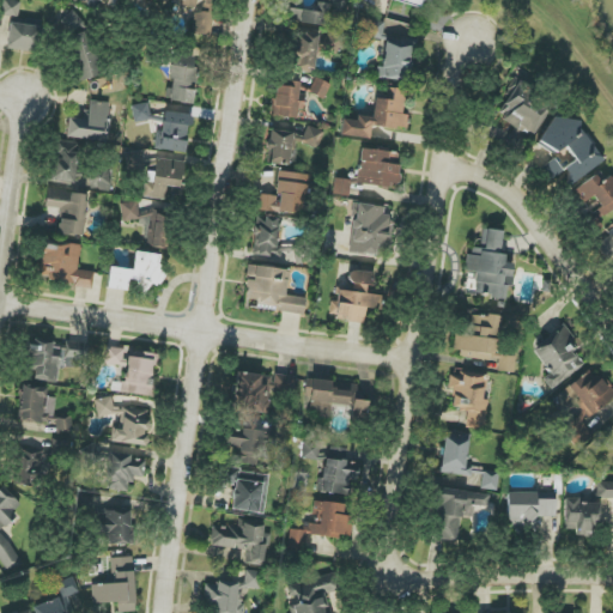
[(4,0),(1,16),(18,18),(20,2),(7,0),(4,0)]
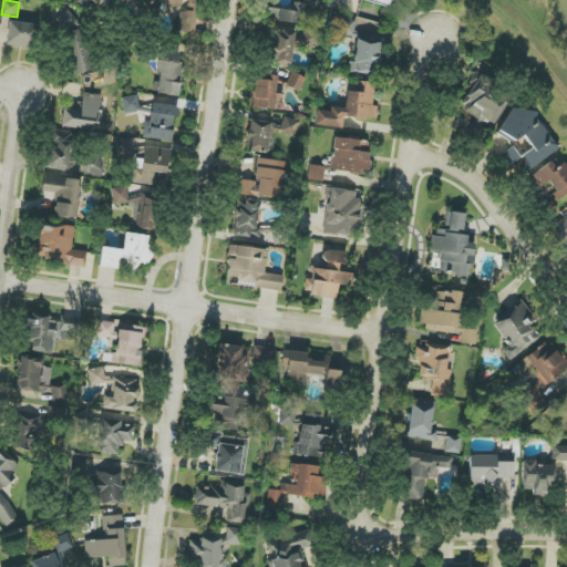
[(178,31),(196,32),(198,0),(167,0),(168,7),(181,8),(181,0),(182,0),(187,0),(187,11),(181,11),(178,31)]
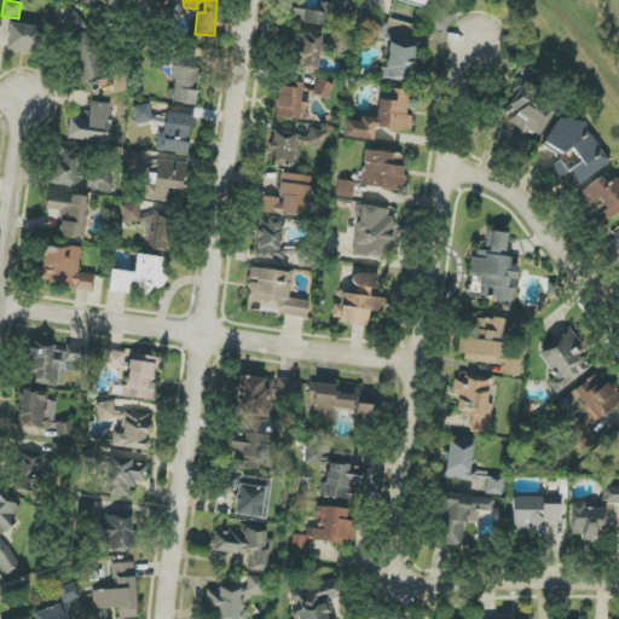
[(331,25),(331,4),(317,4),(317,7),(307,6),(307,0),(290,0),(290,23),(331,25)]
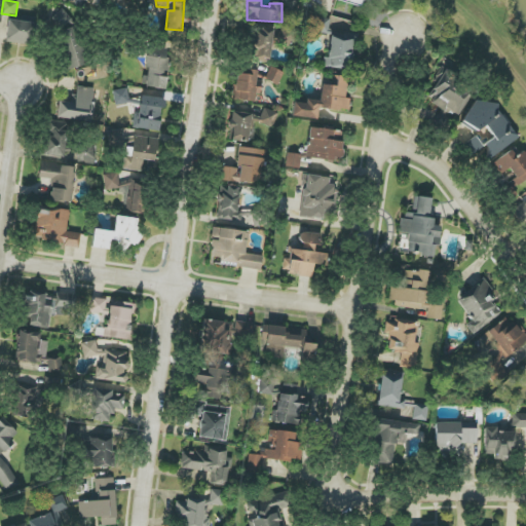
[(299,0),(286,0),(285,8),(299,10),(299,0)]
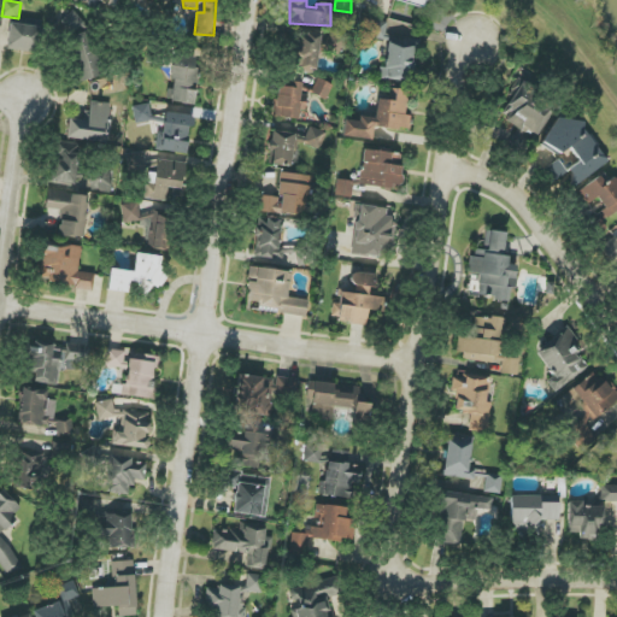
[(83,12),(64,17),(70,39),(68,40),(80,82),(101,76),(83,12)]
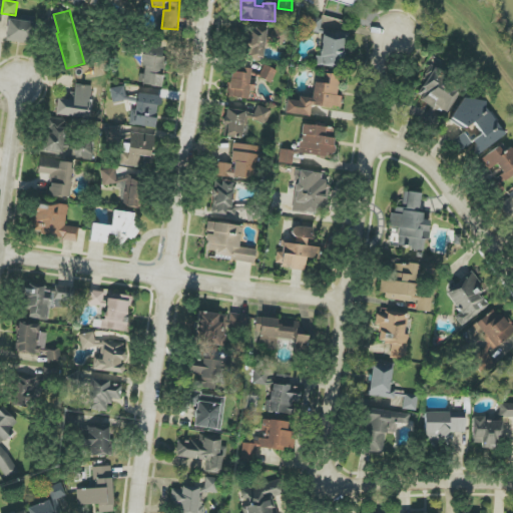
[(322,19),(307,17),(306,31),(320,33),(322,19)]
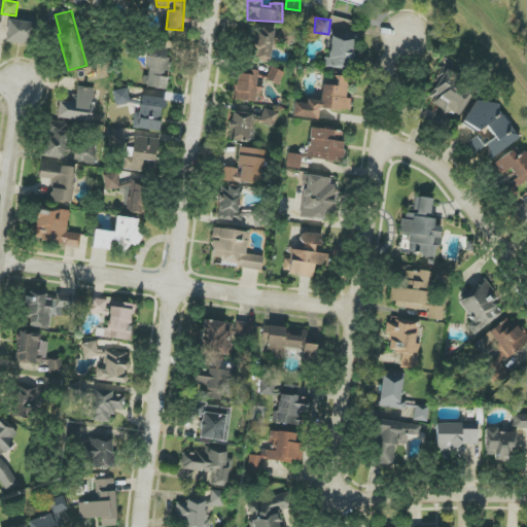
[(31,45),(34,24),(9,20),(5,41),(31,45)]
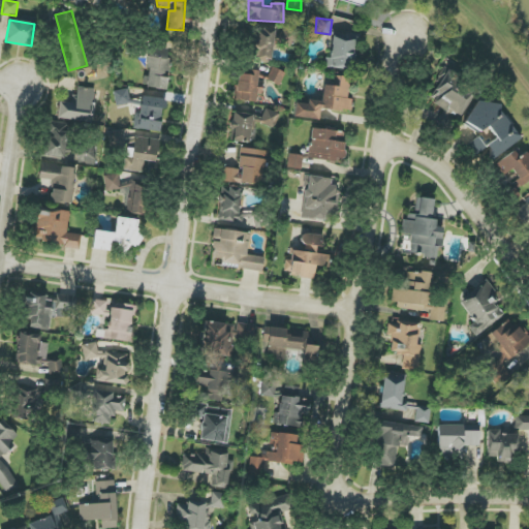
[(275,30),(255,29),(252,61),(272,63),(275,30)]
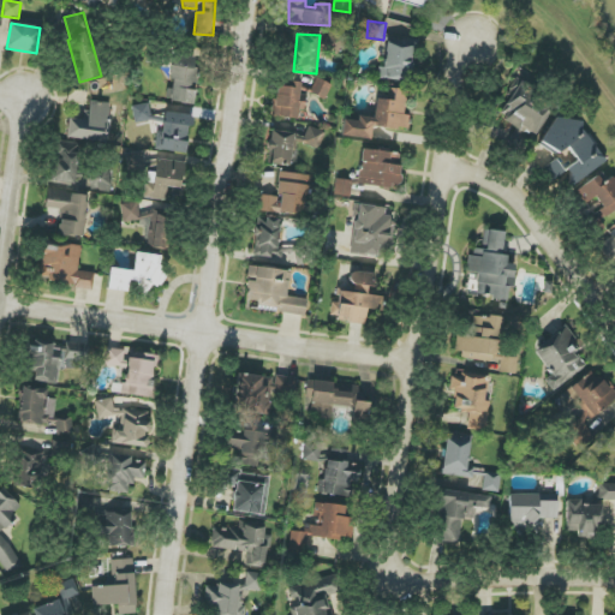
[(411,42),(384,43),(386,65),(378,65),(380,81),(412,79),(411,42)]
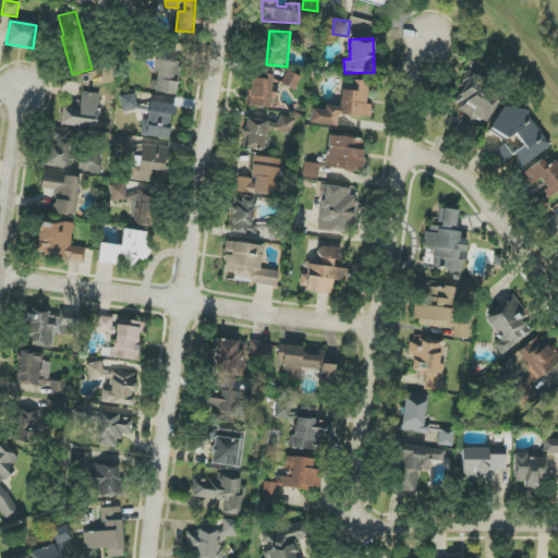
[(177,95),(181,61),(176,61),(177,52),(157,50),(154,93),(177,95)]
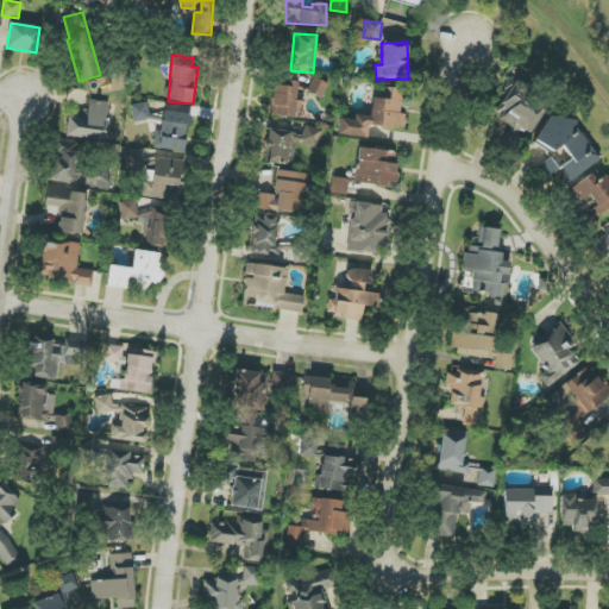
[(321,99),(328,85),(315,79),(308,93),(321,99)]
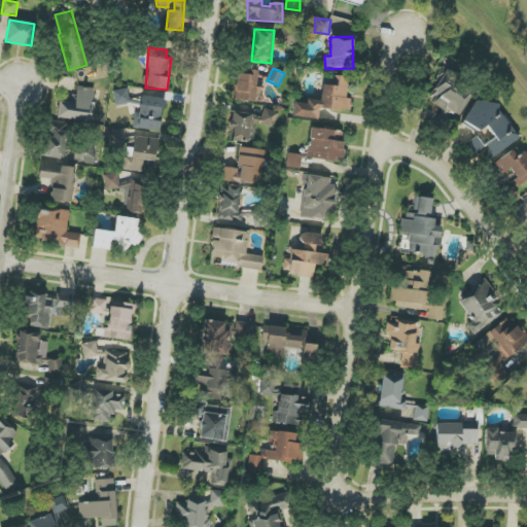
[(460,116),(472,92),(457,84),(460,76),(444,69),(428,102),(460,116)]
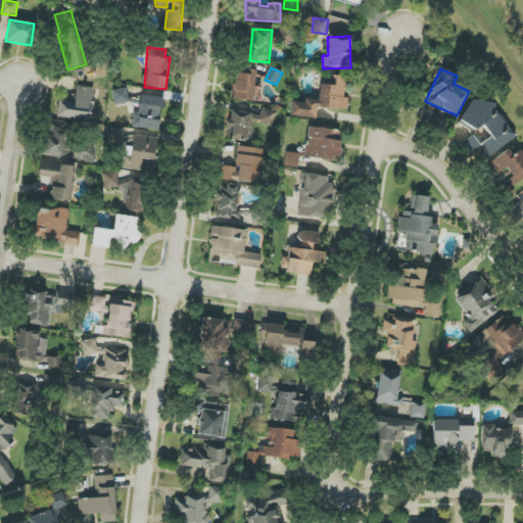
[(235,69),(232,99),(256,102),(260,73),(235,69)]
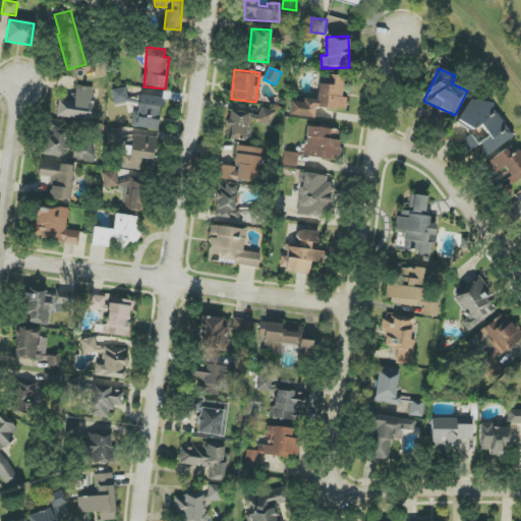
[(289,116),(314,118),(315,107),(346,110),(347,97),(342,97),(343,85),(348,85),(349,77),(321,74),(317,100),(303,99),(303,103),(291,101),(289,116)]
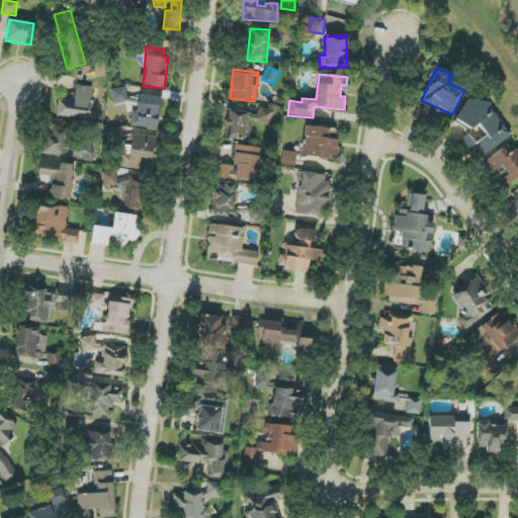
[(57,115),(89,119),(93,87),(76,85),(75,93),(70,93),(69,101),(58,99),(57,115)]
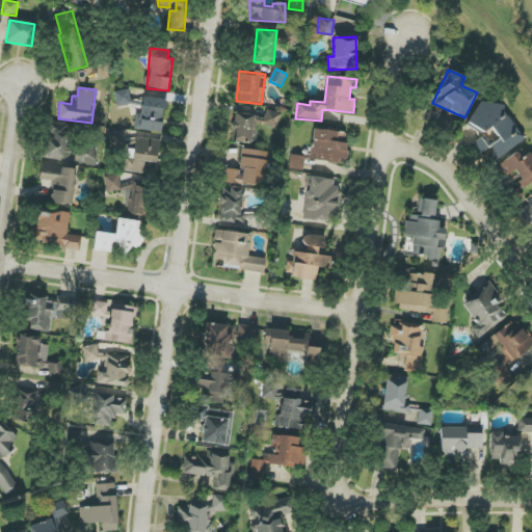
[(132,129),(162,133),(165,100),(143,97),(142,102),(129,100),(130,91),(116,90),(114,104),(135,107),(132,129)]
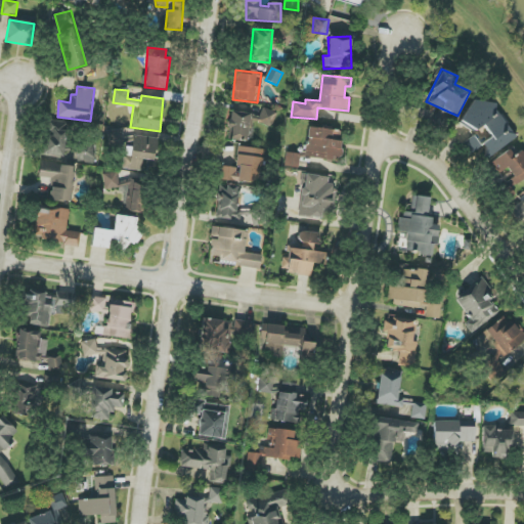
[(516,138),(486,96),(459,116),(471,134),(483,125),(491,137),(480,145),(474,137),(465,143),(472,153),(478,148),(486,160),(516,138)]
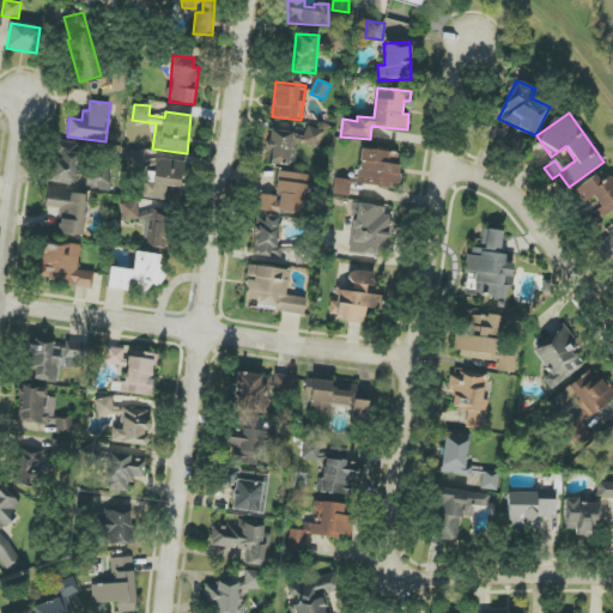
[(266,163),(290,167),(293,144),(320,147),(322,131),(305,128),(304,135),(271,131),(266,163)]
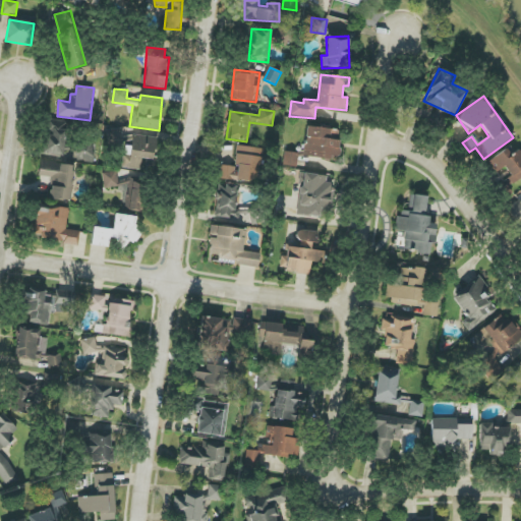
[(43,155),(63,157),(66,122),(46,120),(43,155)]
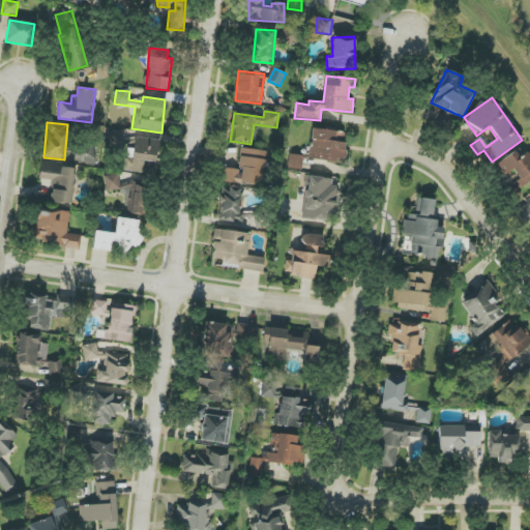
[(308,158),(343,163),(347,133),(313,128),(308,158)]
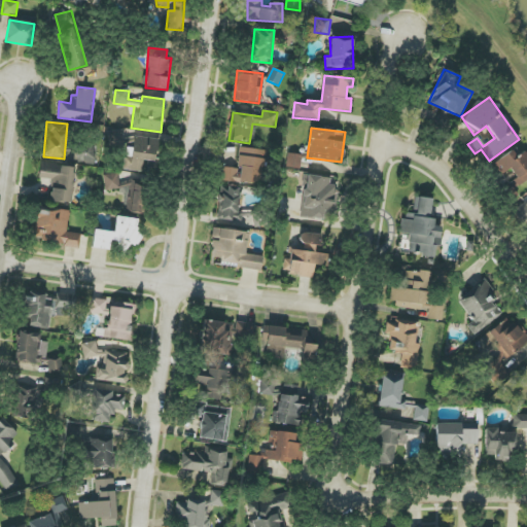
[(123,170),(142,172),(143,160),(156,162),(160,139),(134,137),(133,146),(126,146),(123,170)]
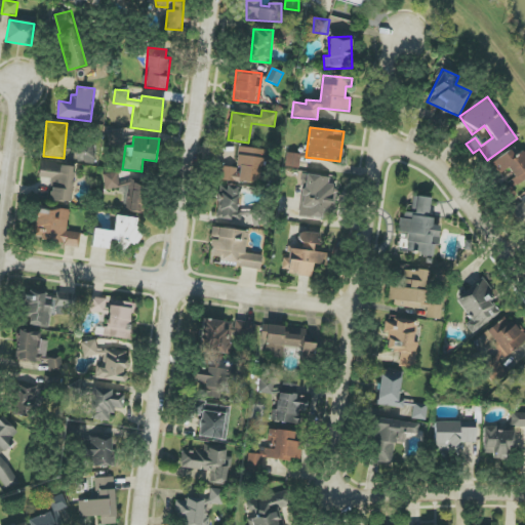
[(77,163),(94,164),(95,146),(78,145),(77,163)]
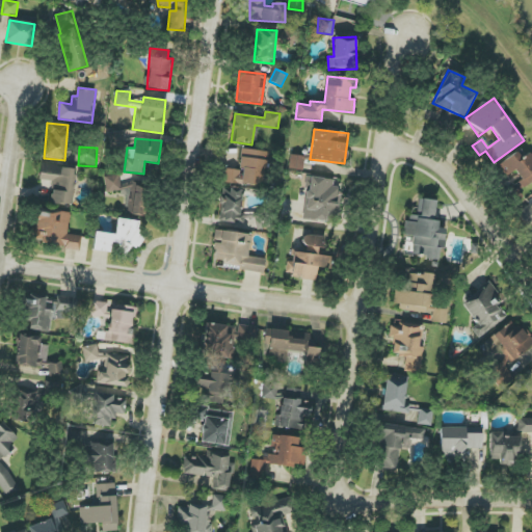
[(239,170),(227,168),(224,182),(262,187),(267,152),(242,149),(239,170)]
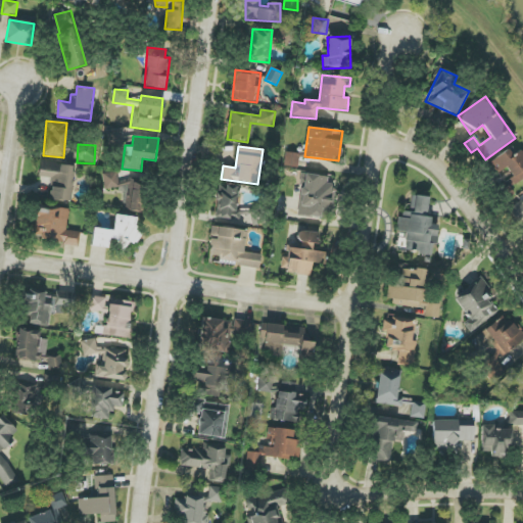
[(489,162),(497,175),(506,170),(515,184),(522,179),(522,152),(521,150),(513,155),(509,149),(489,162)]
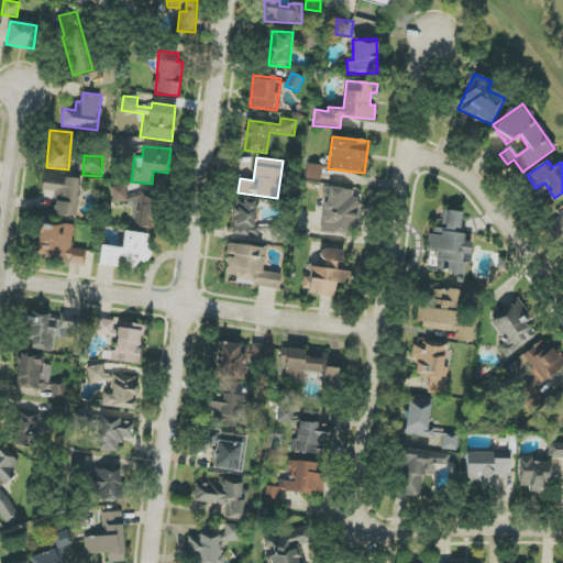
[(322,180),(323,166),(307,164),(306,179),(322,180)]
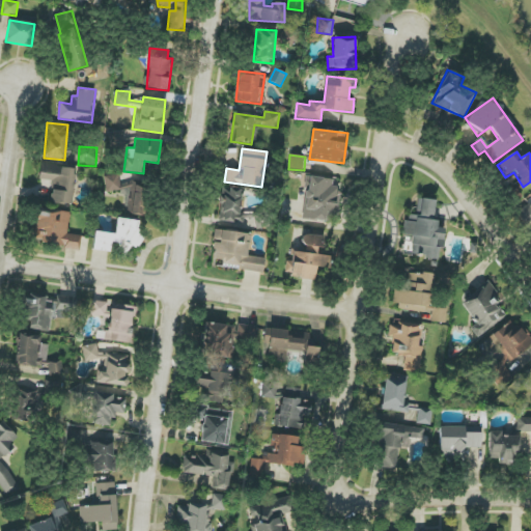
[(76,168),(40,164),(38,179),(53,182),(51,203),(72,205),(76,168)]
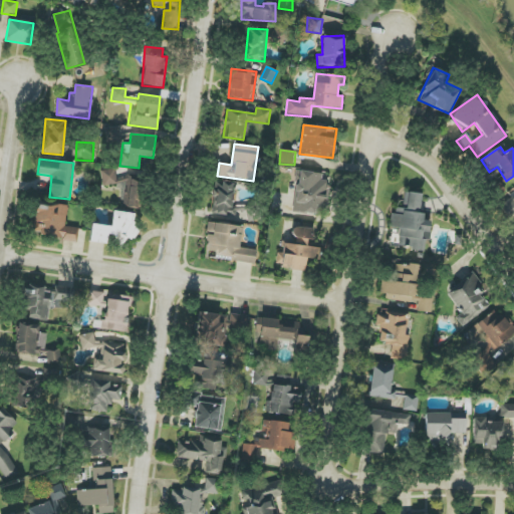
[(101,171),(102,186),(116,184),(114,169),(101,171)]
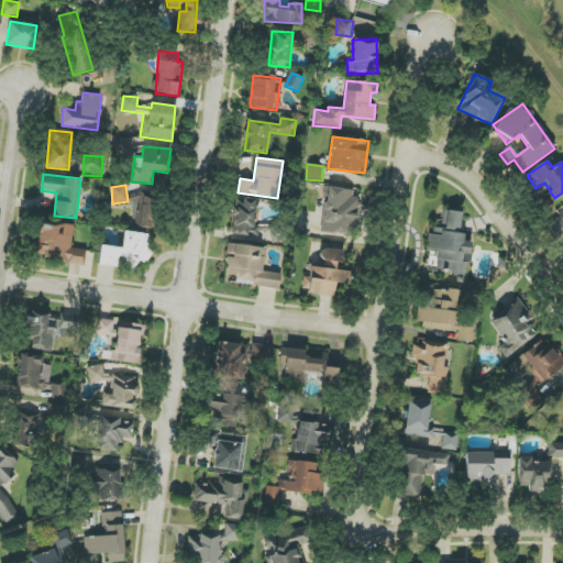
[(353,190),(326,187),(320,231),(356,236),(361,199),(352,198),(353,190)]
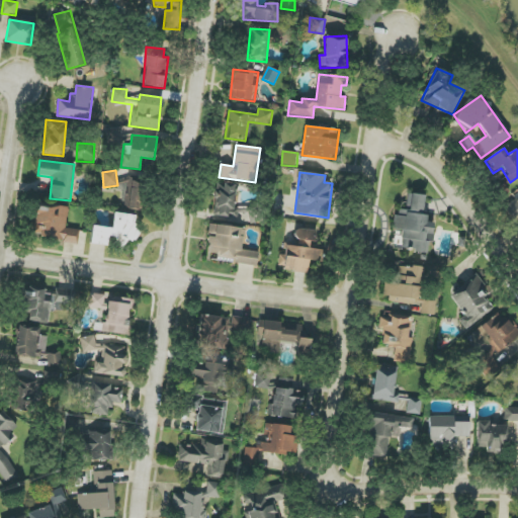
[(144,181),(117,180),(117,188),(123,189),(122,209),(143,210),(144,181)]
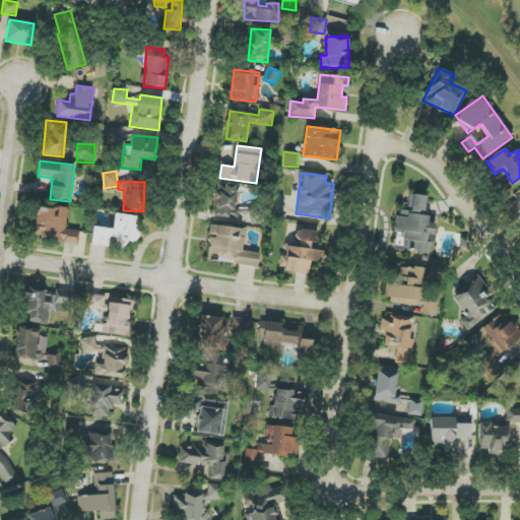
[(213,215),(239,218),(240,210),(234,209),(237,186),(217,184),(213,215)]
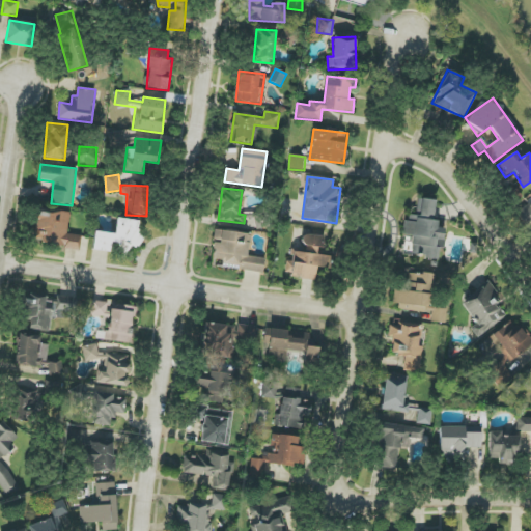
[(437,200),(417,198),(415,215),(407,214),(403,235),(413,236),(411,256),(440,259),(444,228),(434,227),(437,200)]
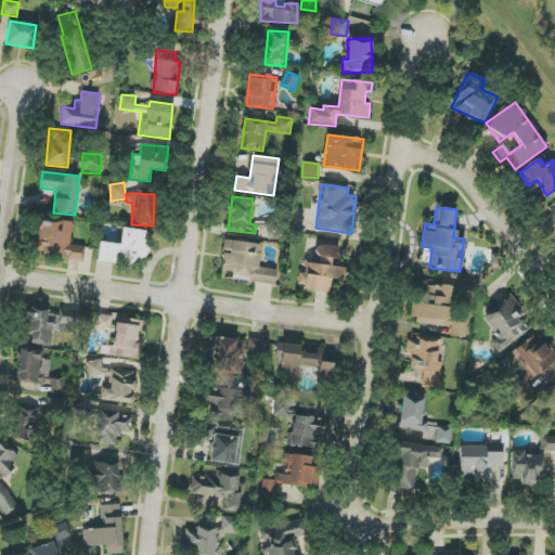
[(554,213),(540,222),(549,236),(554,232),(554,227),(554,226),(554,213)]
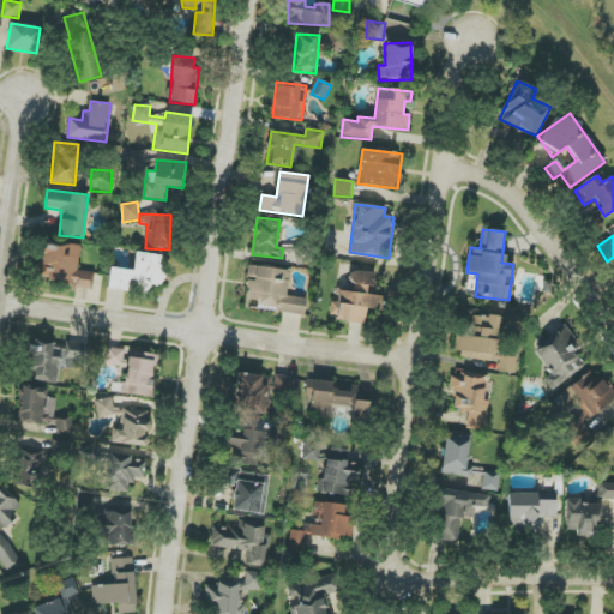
[(94,272),(78,271),(80,247),(42,242),(37,281),(92,288),(94,272)]
